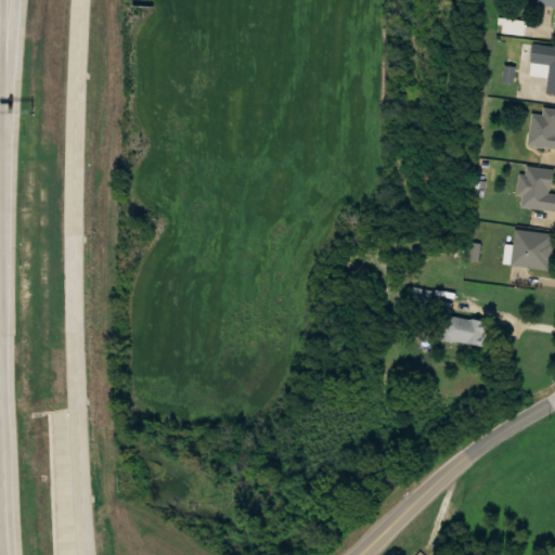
[(554,93),(554,47),(534,44),(531,76),(550,78),(549,93),(554,93)]
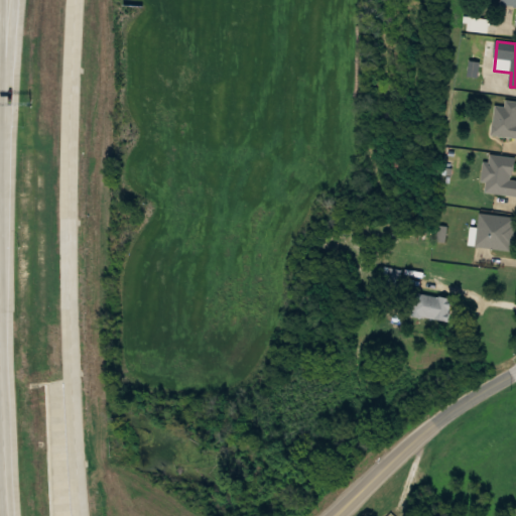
[(515,100),(506,100),(505,106),(495,105),(492,136),(515,139),(515,100)]
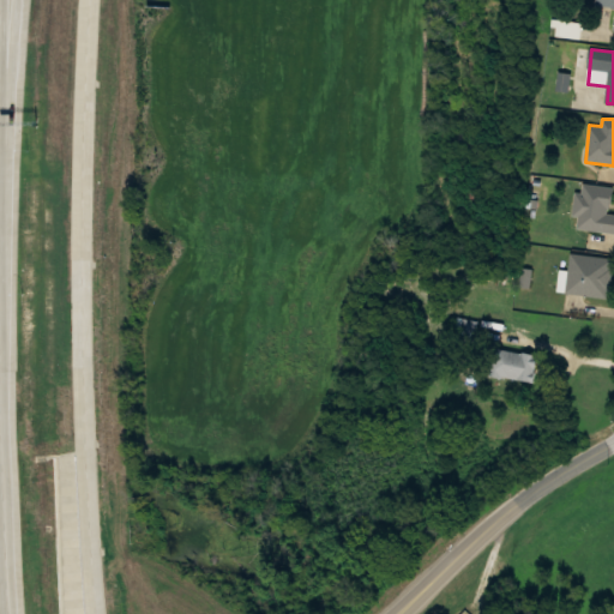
[(613,215),(613,200),(613,186),(579,184),(575,229),(613,233),(613,215)]
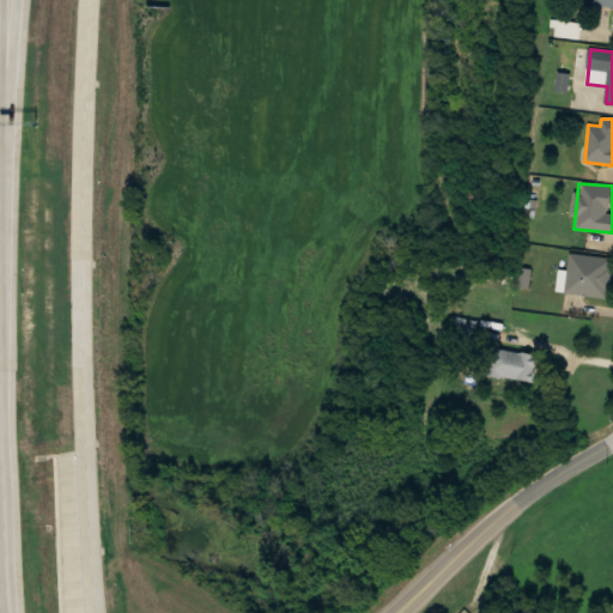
[(612,259),(612,258),(570,253),(565,292),(608,298),(612,259)]
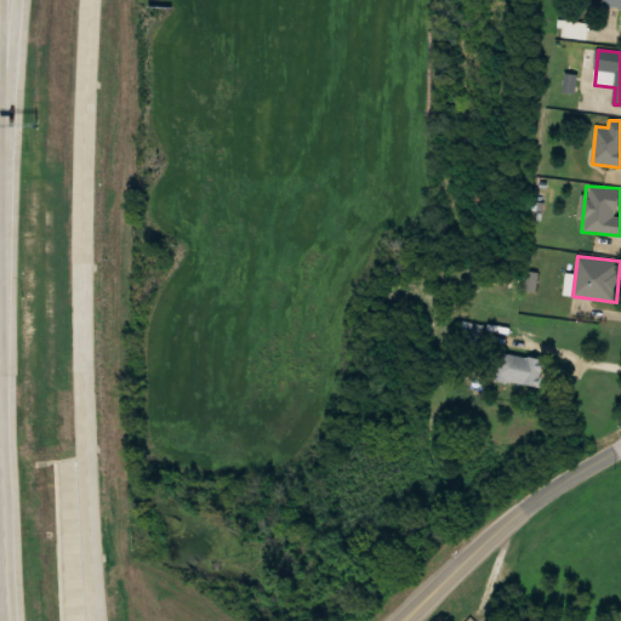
[(457,341),(478,346),(483,325),(462,320),(457,341)]
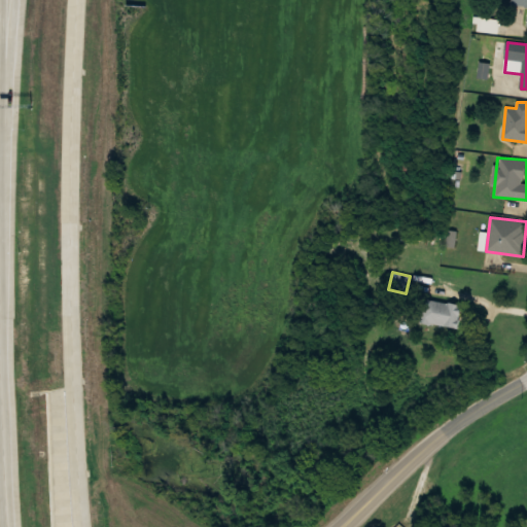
[(419,321),(456,329),(461,306),(424,297),(419,321)]
